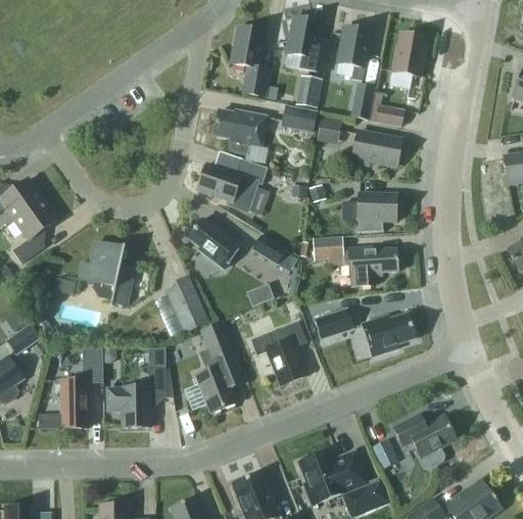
[(287,52),(302,54),(300,67),(311,69),(314,56),(321,20),(294,15),(287,52)]
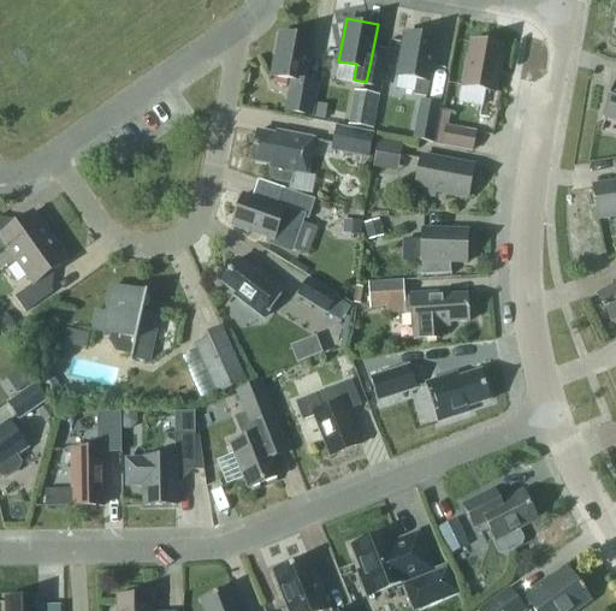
[(291,76),(288,92),(301,94),(297,111),(312,114),(318,83),(303,79),(303,78),(312,36),(280,30),(272,72),(291,76)]
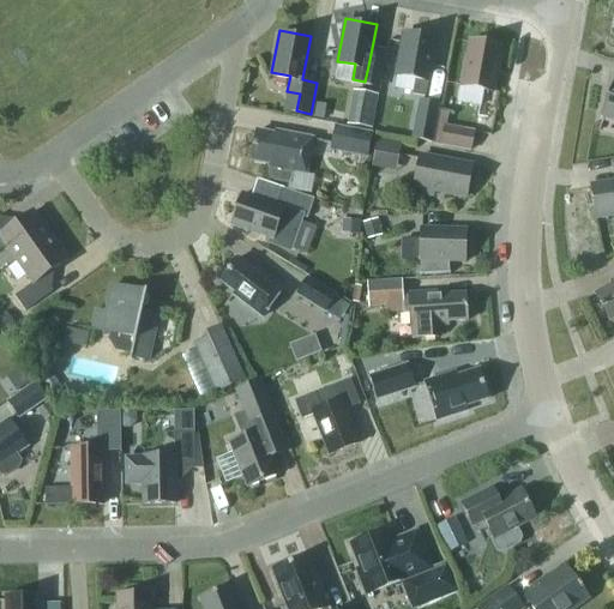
[(396,72),(415,76),(411,90),(425,92),(427,78),(435,36),(404,30),(396,72)]
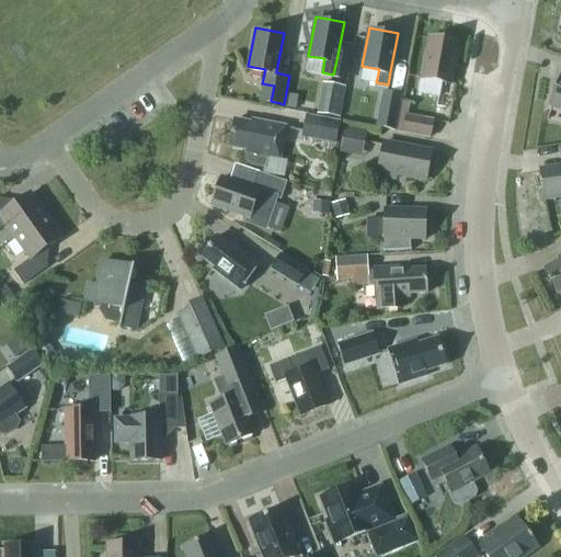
[(421,76),(450,81),(458,40),(428,34),(421,76)]
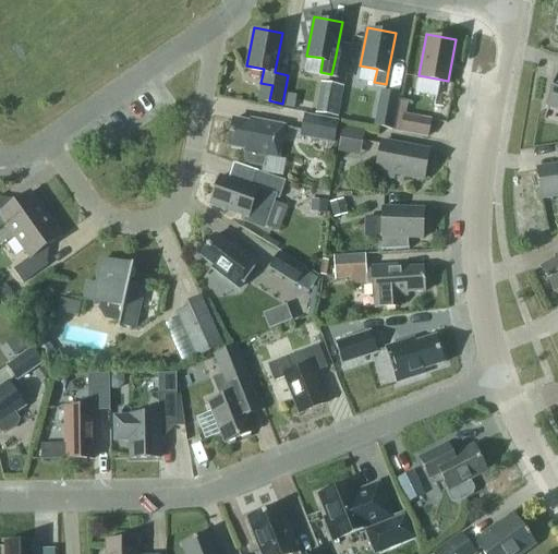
[(557,74),(547,101),(557,105),(557,74)]
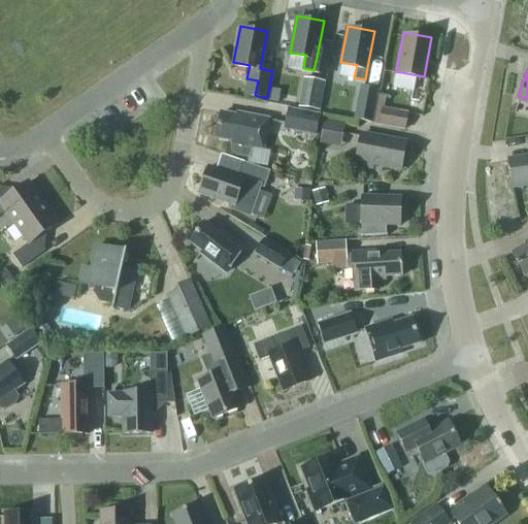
[(303,76),(298,104),(320,108),(325,80),(303,76)]
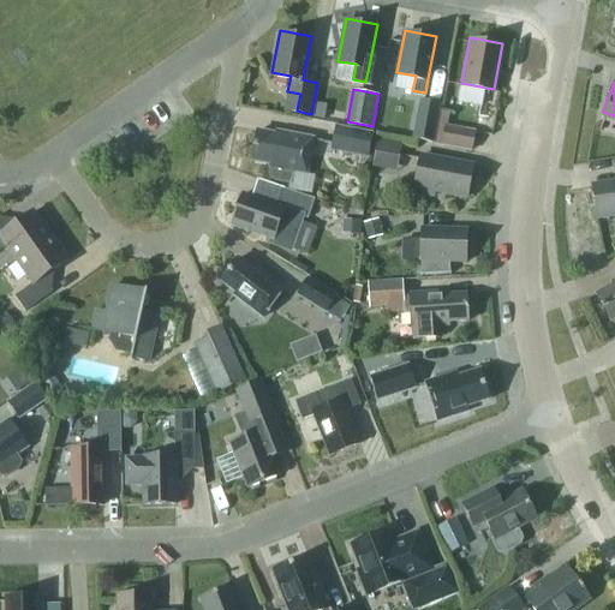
[(412,136),(434,141),(441,101),(419,97),(412,136)]
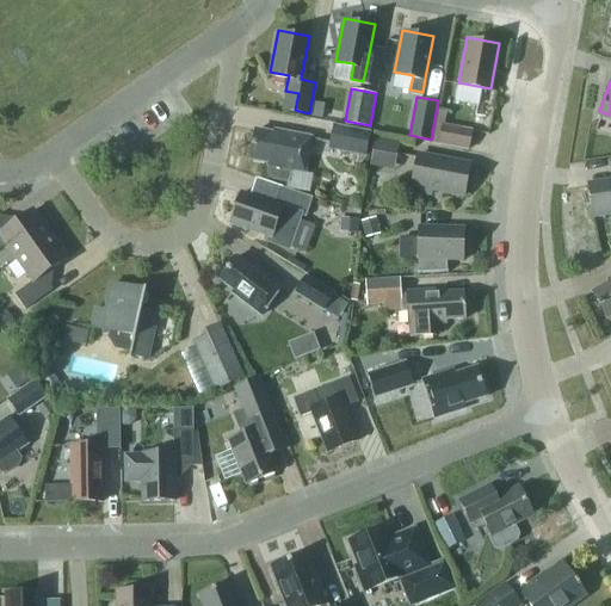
[(327,147),(366,154),(371,129),(332,122),(327,147)]
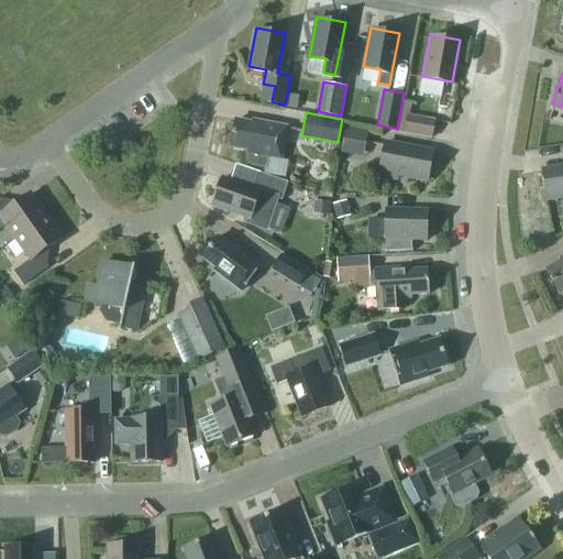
[(406,112),(403,131),(432,136),(435,118),(406,112)]
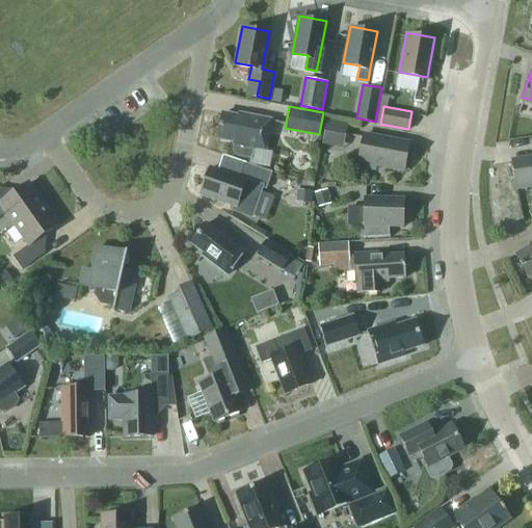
[(234,139),(232,148),(234,152),(238,155),(250,158),(254,146),(264,148),(270,117),(239,111),(239,113),(222,110),(217,136),(234,139)]
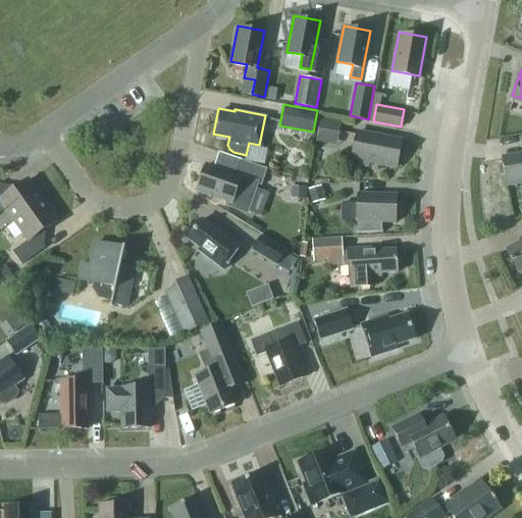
[(336,143),(341,119),(320,115),(316,139),(336,143)]
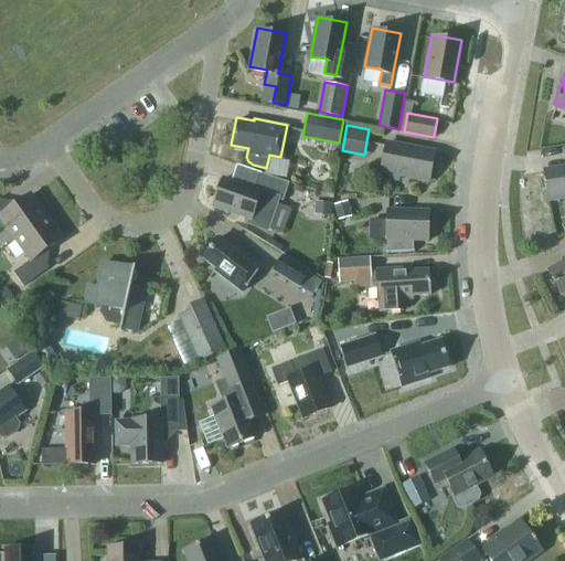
[(398,172),(428,178),(434,149),(386,140),(380,173),(397,177),(398,172)]
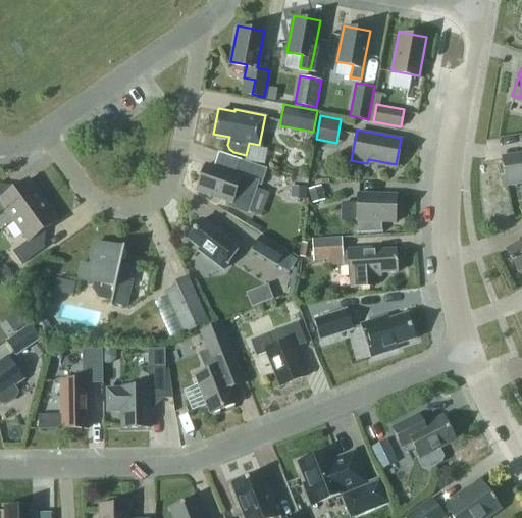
[(507,182),(521,178),(521,151),(503,155),(507,182)]
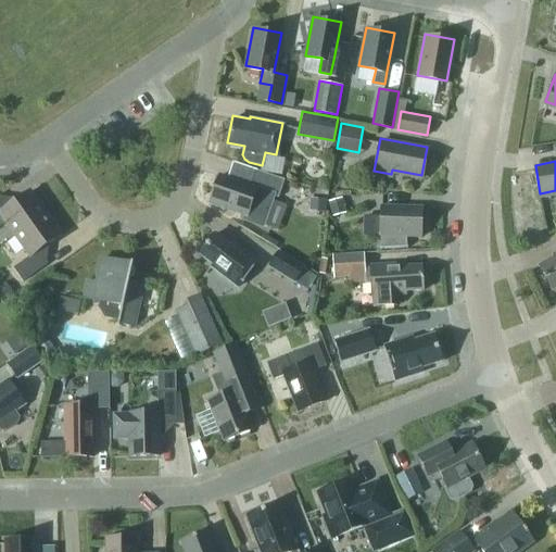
[(283,177),(255,167),(250,184),(218,173),(210,200),(245,213),(244,216),(263,223),(273,192),(278,195),(283,177)]
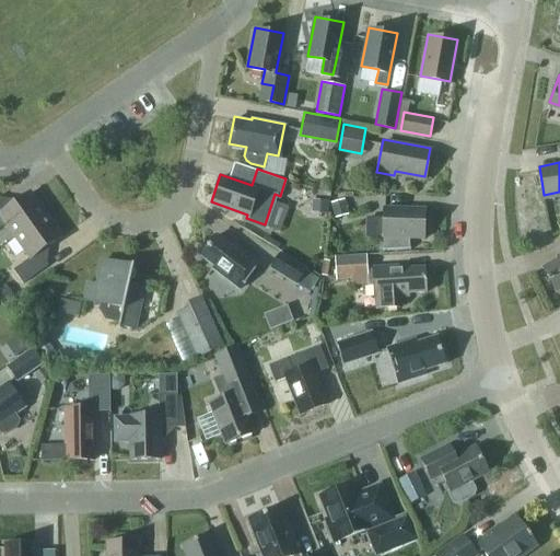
[(0,224),(4,221),(14,234),(46,211),(31,189),(7,206),(0,196),(0,224)]
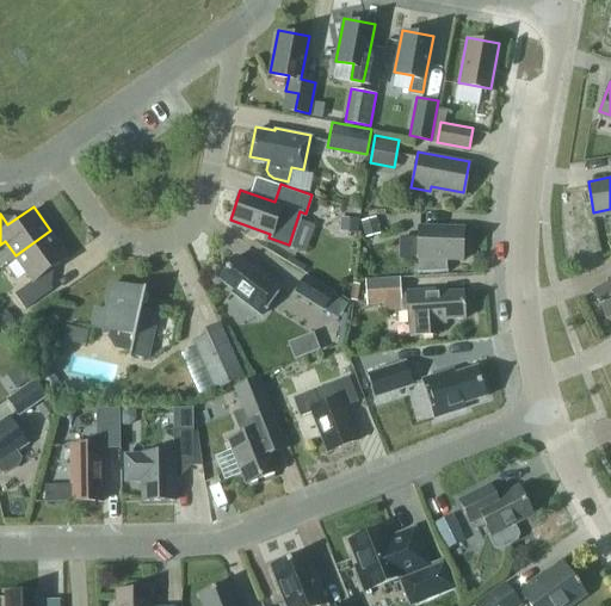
[(340,215),(339,229),(357,230),(358,216),(340,215)]
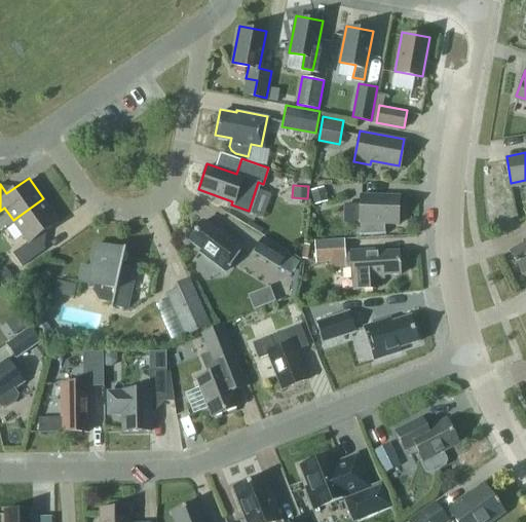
[(324,185),(310,188),(314,202),(327,199),(324,185)]
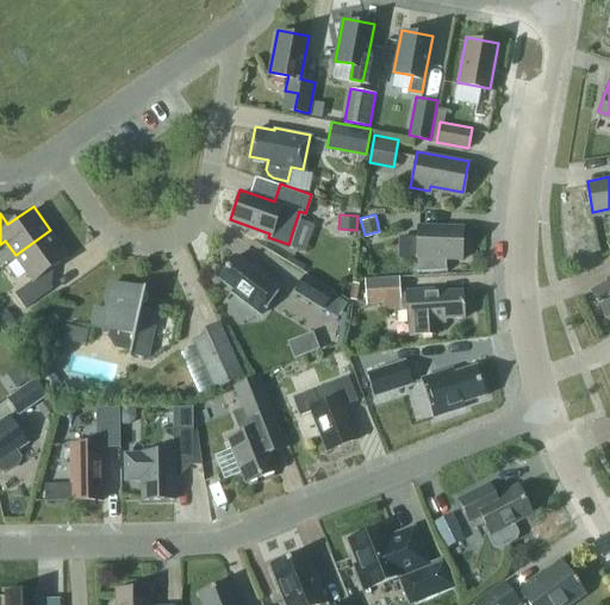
[(461,256),(462,224),(418,223),(417,255),(419,255),(418,266),(415,266),(415,267),(446,268),(447,256),(461,256)]
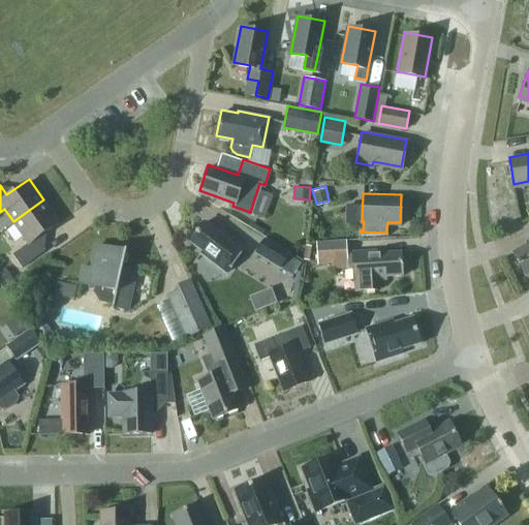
[(58,220),(43,199),(13,221),(28,242),(12,252),(22,265),(44,248),(36,236),(58,220)]
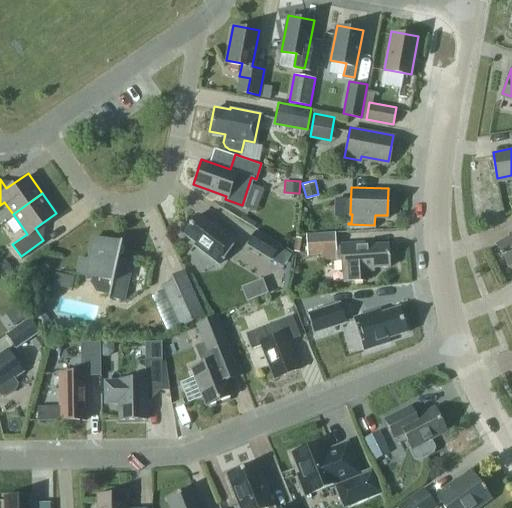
[(194,244),(218,262),(236,238),(212,220),(210,222),(198,212),(183,232),(195,241),(194,244)]
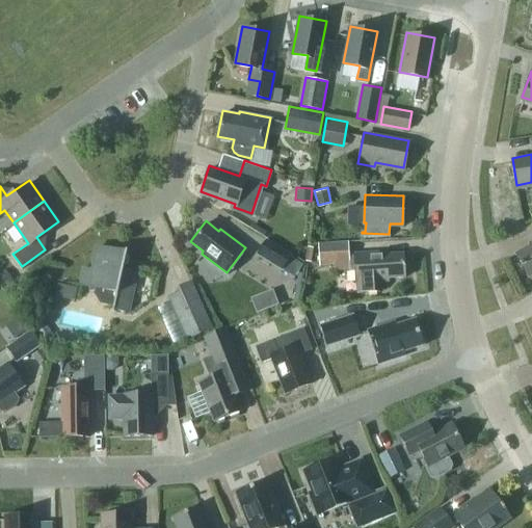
[(256,254),(282,270),(292,254),(266,237),(256,254)]
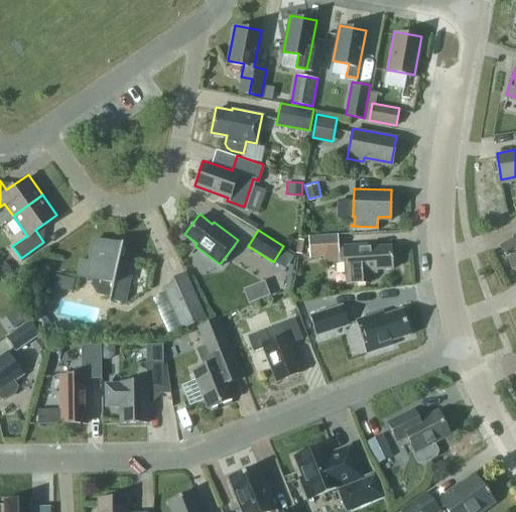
[(515,232),(513,234),(514,236),(500,244),(513,266),(515,264),(515,232)]
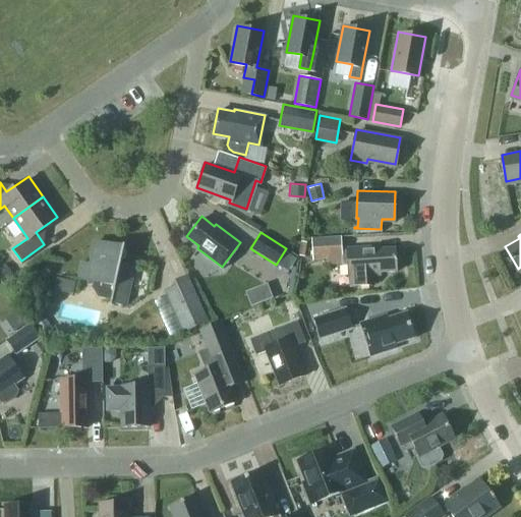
[(311,236),(312,256),(328,256),(327,236),(311,236)]
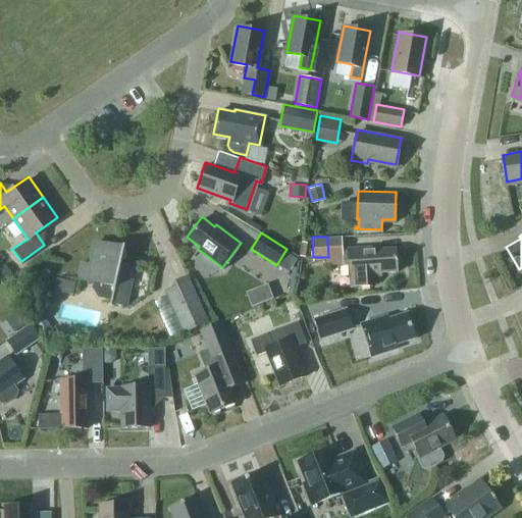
[(94,286),(99,294),(111,297),(110,302),(111,302),(112,300),(125,303),(135,265),(120,262),(124,245),(123,244),(122,246),(95,240),(90,263),(83,261),(83,260),(82,260),(79,276),(95,279),(94,286)]
